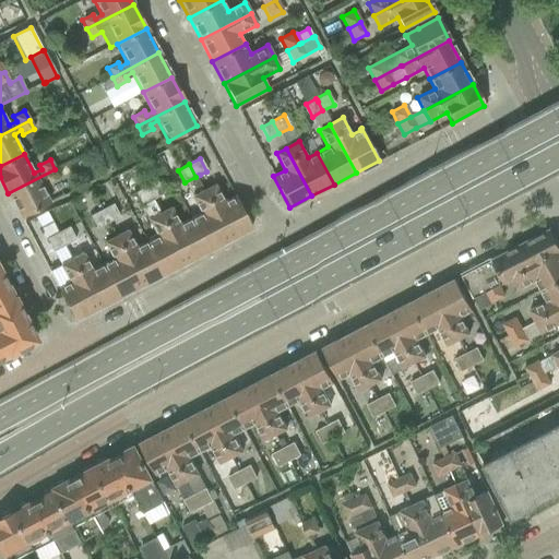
[(55,169),(8,193),(21,218),(50,203),(39,182),(46,178),(49,183),(59,178),(55,169)]
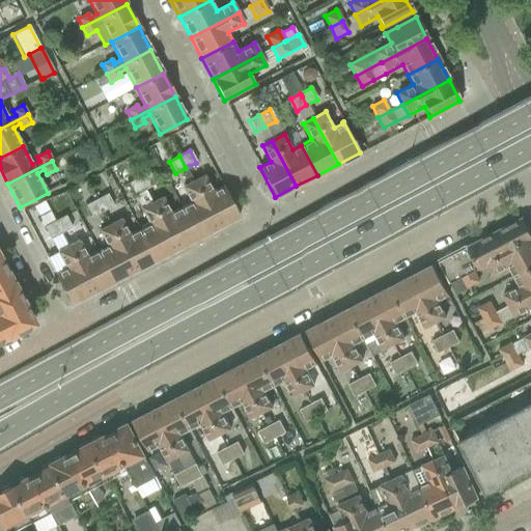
[(148,172),(138,178),(143,190),(150,187),(150,186),(155,184),(148,172)]
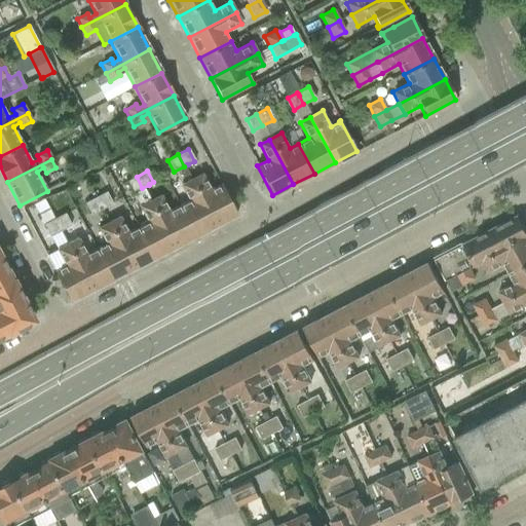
[(202,174),(191,180),(215,225),(236,214),(221,184),(211,190),(202,174)]
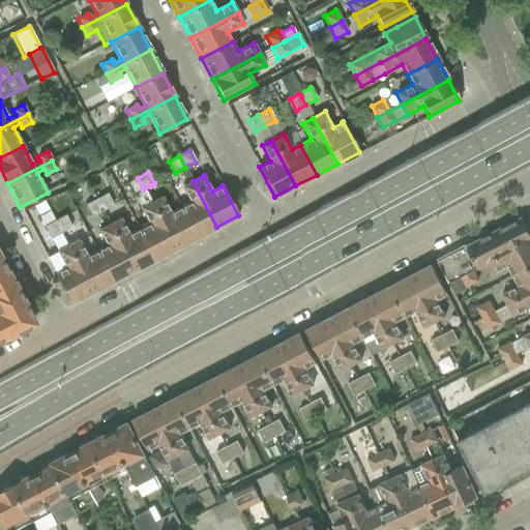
[(138,178),(126,183),(133,195),(143,189),(138,178)]
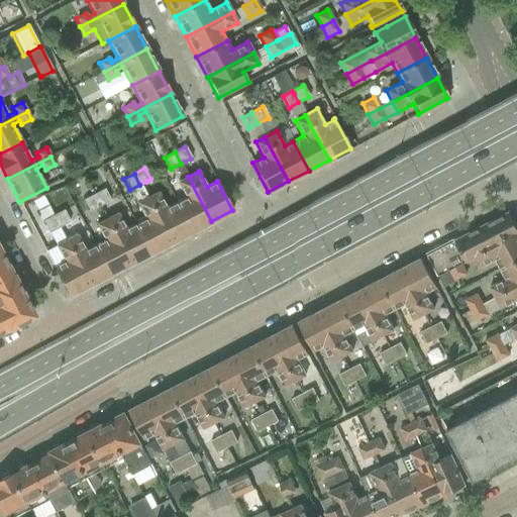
[(184,198),(175,203),(191,232),(211,221),(188,177),(176,183),(184,198)]
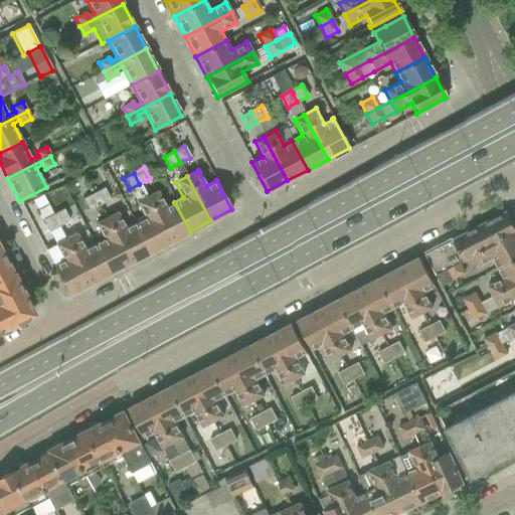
[(104,188),(93,193),(99,205),(110,200),(104,188)]
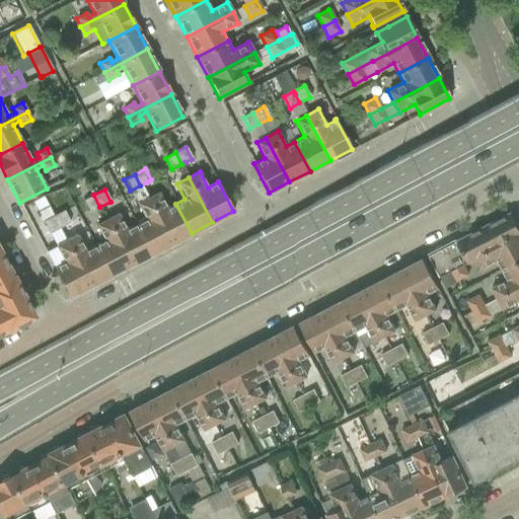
[(158,193),(147,198),(170,243),(192,233),(175,204),(166,208),(158,193)]
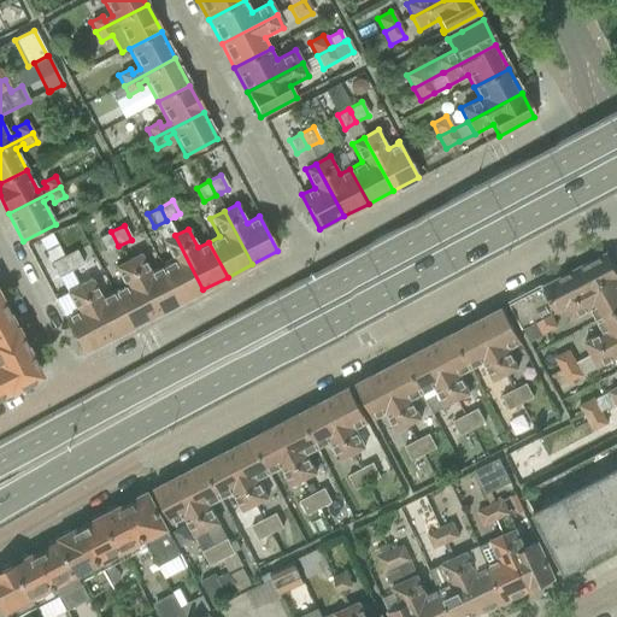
[(111,231),(99,238),(106,252),(118,246),(111,231)]
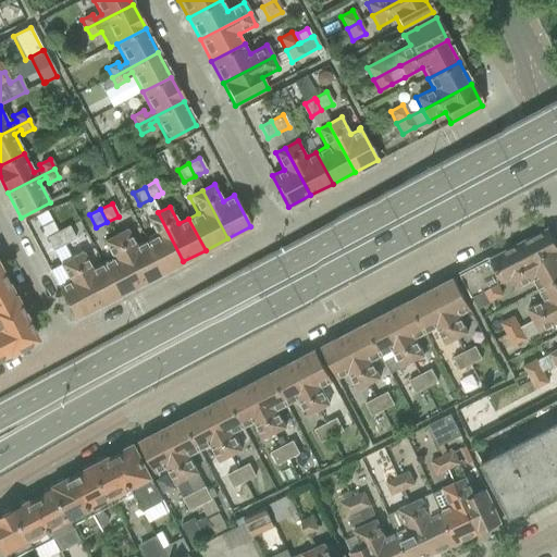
[(155,236),(145,240),(161,273),(183,261),(158,212),(146,219),(155,236)]
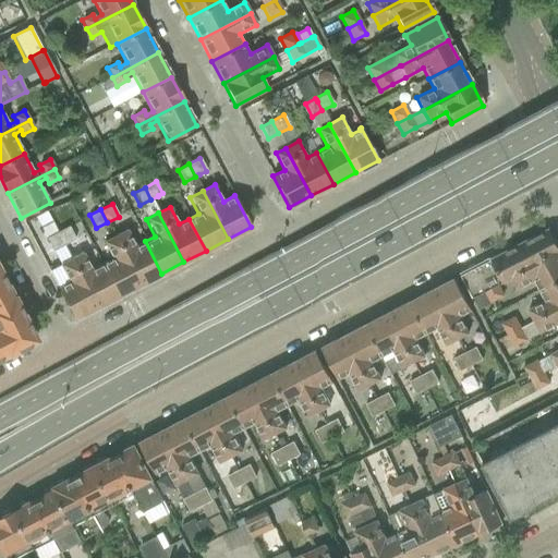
[(68,227),(57,232),(63,245),(75,240),(68,227)]
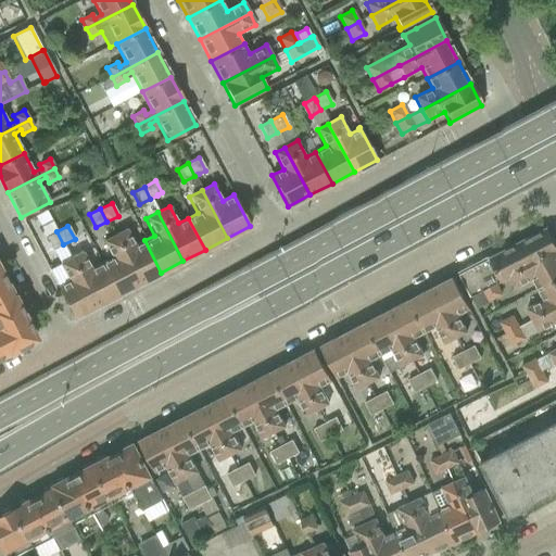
[(126,228),(114,235),(139,283),(161,273),(144,240),(135,245),(126,228)]
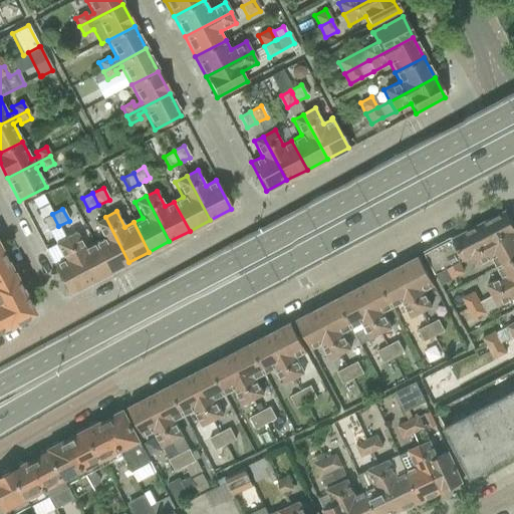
[(496,216),(425,253),(436,274),(446,269),(452,279),(463,273),(458,262),(460,261),(460,262),(513,233),(513,228),(510,222),(505,211),(496,216)]
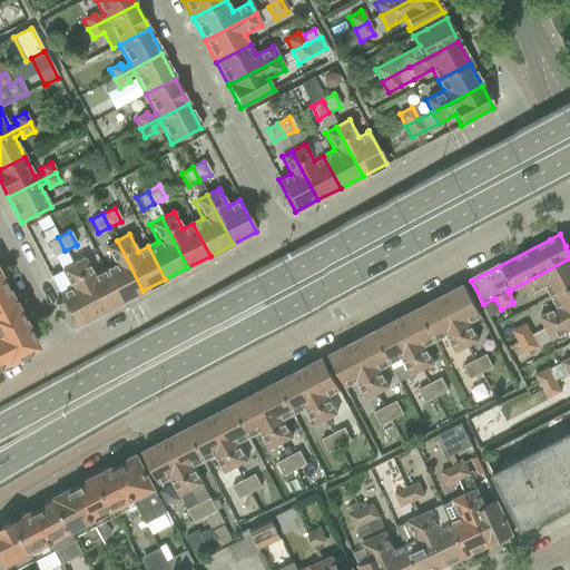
[(58,237),(47,244),(53,256),(65,251),(58,237)]
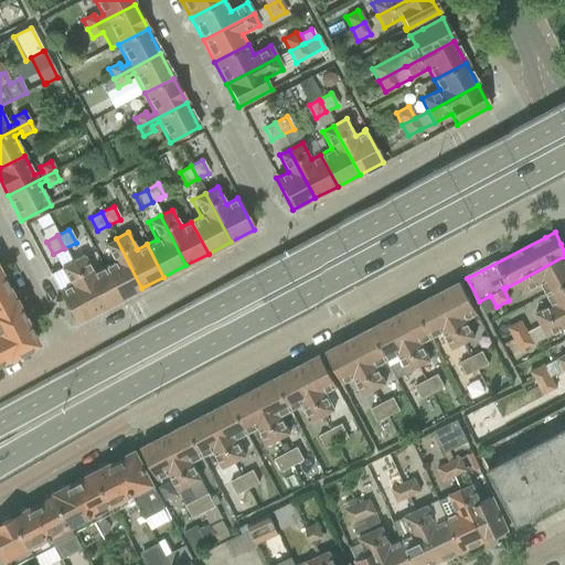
[(113,263),(103,267),(119,299),(141,288),(116,238),(104,245),(113,263)]
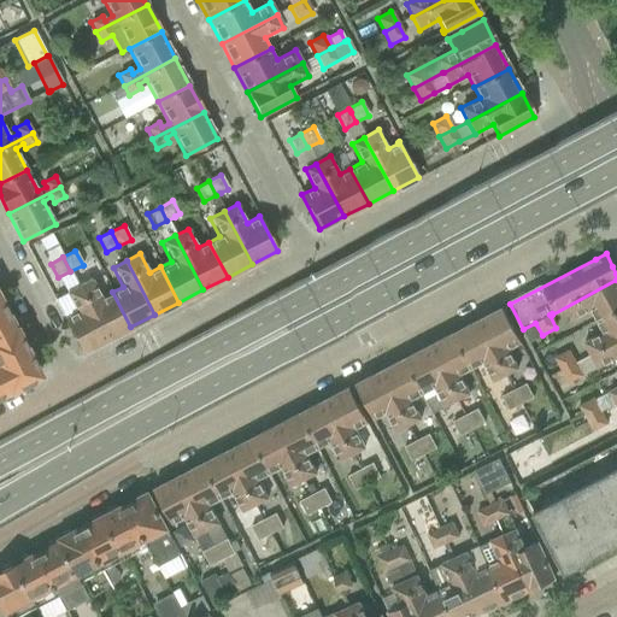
[(90,280),(78,286),(106,340),(130,327),(112,292),(100,298),(90,280)]
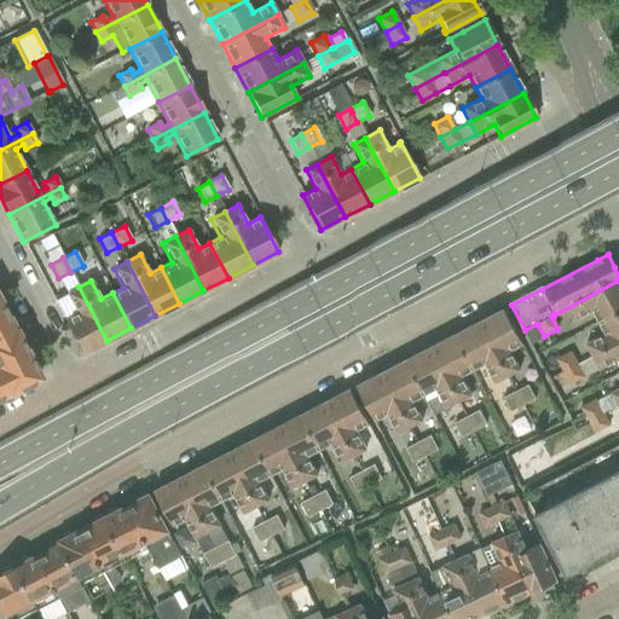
[(591,312),(597,324),(618,312),(618,281),(554,316),(566,310),(573,322),(591,312)]
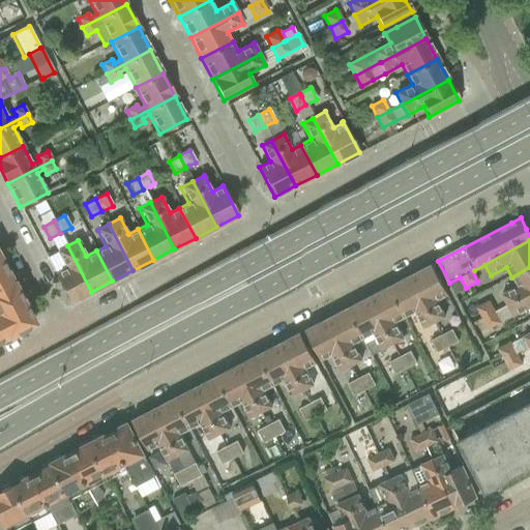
[(91,292),(67,245),(57,251),(65,267),(54,272),(70,303),(91,292)]
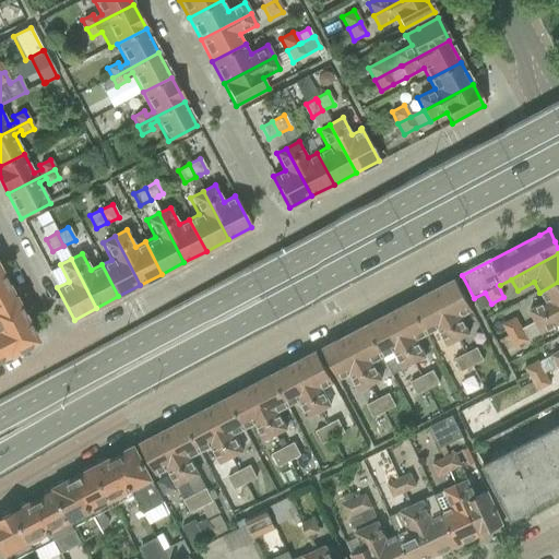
[(0,273),(0,358),(36,341),(13,297),(12,298),(0,273)]
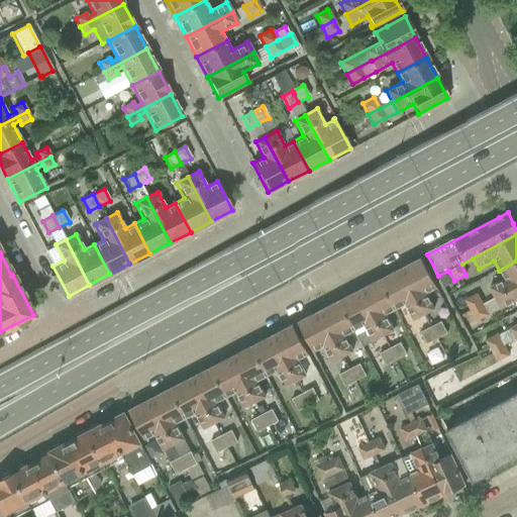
[(420,257),(400,269),(424,315),(435,310),(426,293),(436,288),(420,257)]
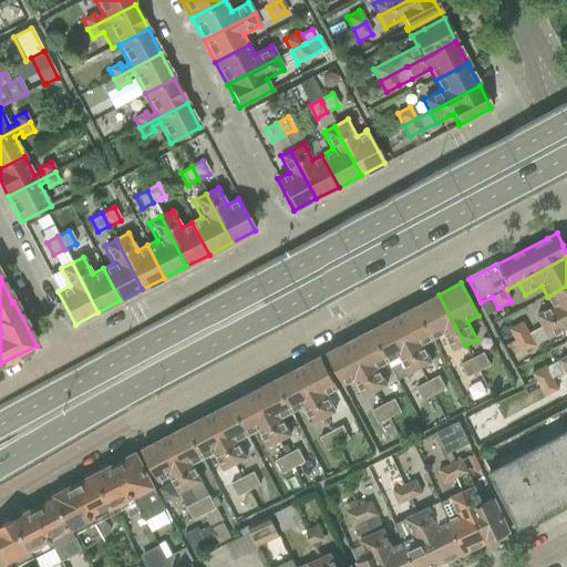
[(535,315),(542,327),(566,313),(566,286),(547,297),(553,306),(535,315)]
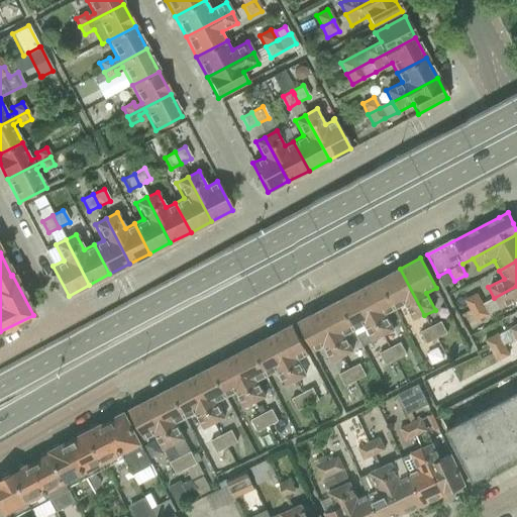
[(400,269),(380,279),(395,310),(405,305),(413,321),(424,315),(400,269)]
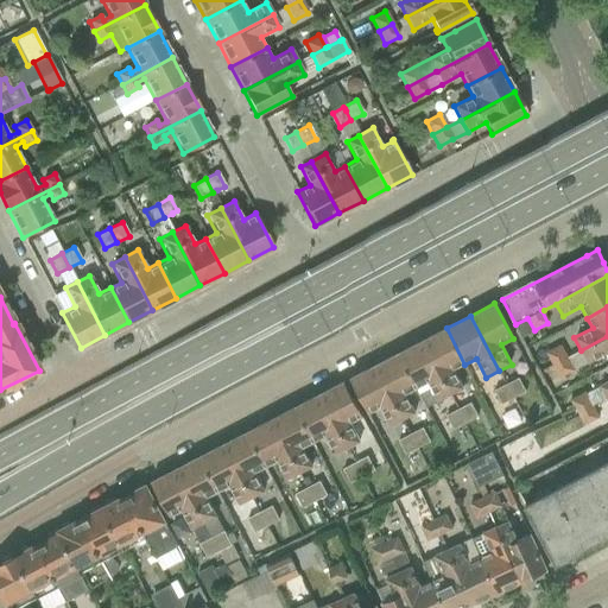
[(527,318),(515,324),(521,337),(534,330),(527,318)]
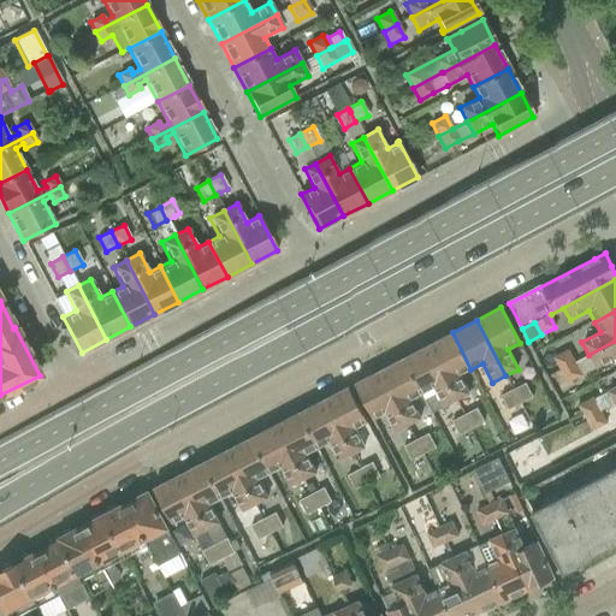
[(452,332),(427,345),(456,401),(469,394),(460,375),(471,369),(452,332)]
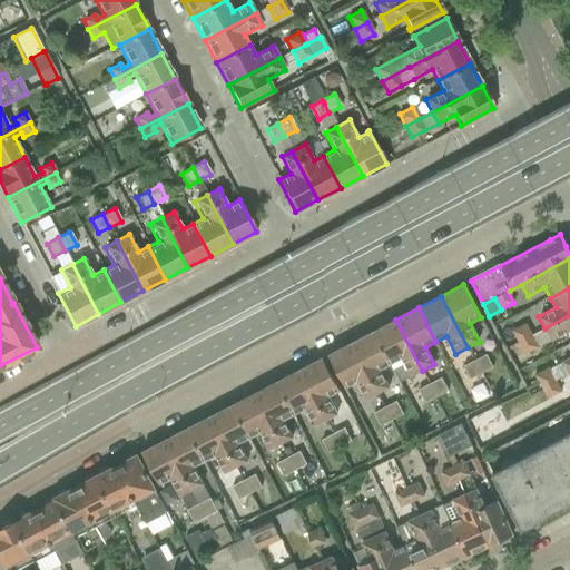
[(568,332),(569,335),(569,315),(544,328),(551,341),(568,332)]
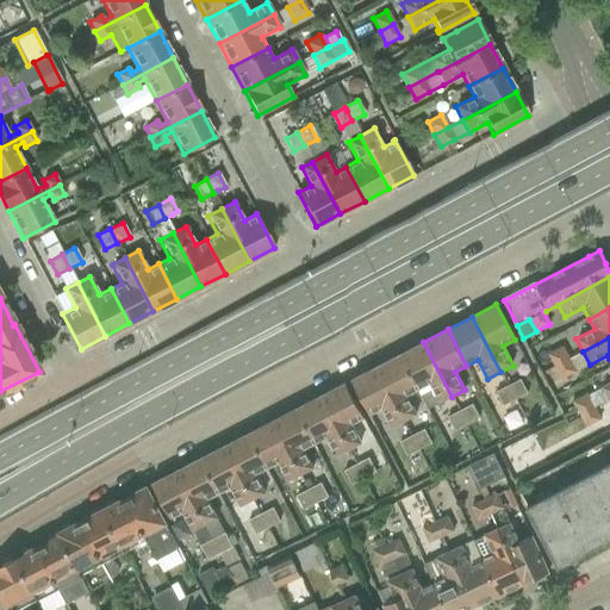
[(423,342),(399,354),(418,391),(430,385),(440,404),(452,397),(423,342)]
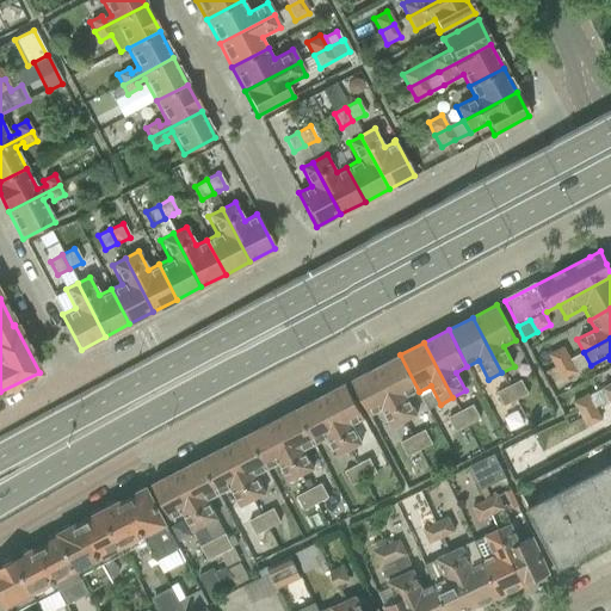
[(548,355),(555,368),(569,360),(562,346),(548,355)]
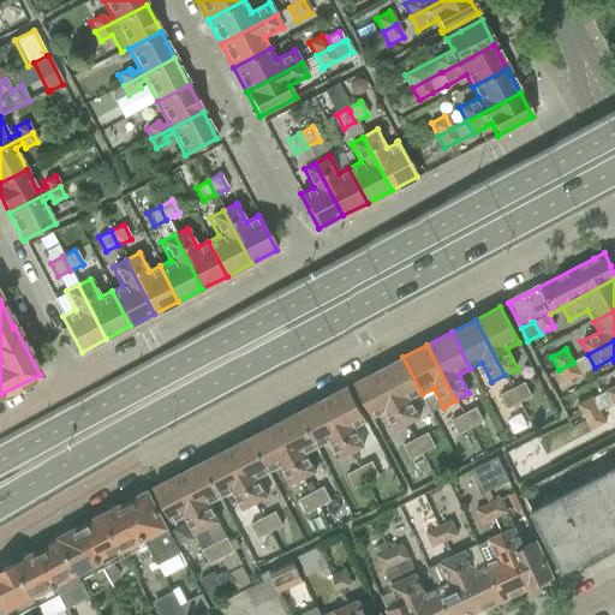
[(402,357),(378,370),(407,425),(421,419),(411,400),(422,394),(402,357)]
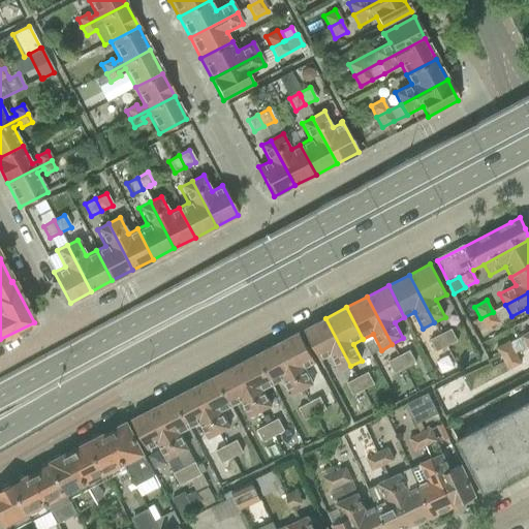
[(493,312),(480,318),(487,330),(499,323),(493,312)]
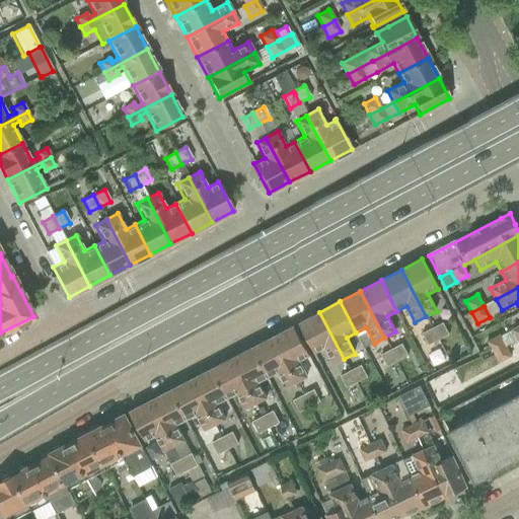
[(344,359),(319,312),(298,323),(314,354),(324,349),(334,365),(344,359)]
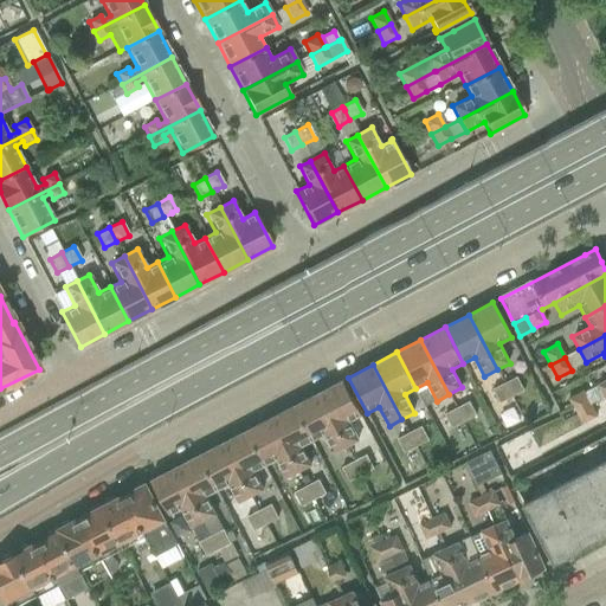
[(517,378),(504,385),(511,398),(524,391),(517,378)]
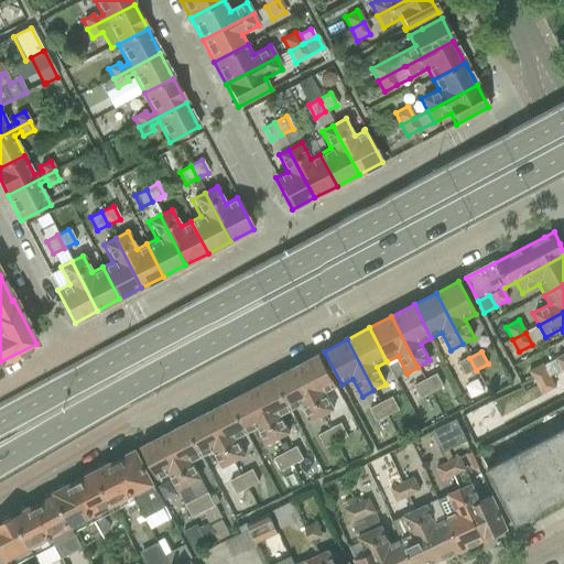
[(318,354),(296,366),(323,416),(335,410),(326,392),(334,388),(335,389),(336,388),(318,354)]
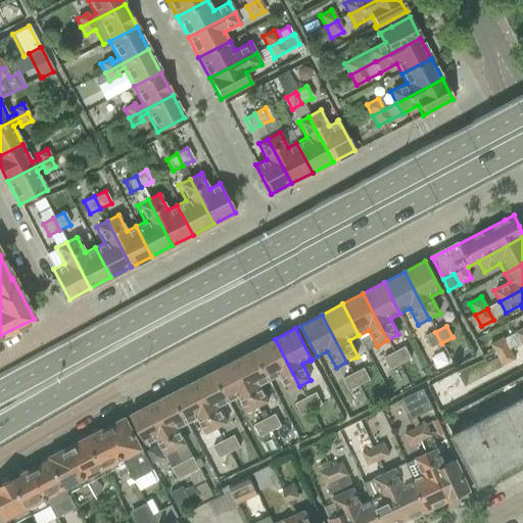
[(441,343),(435,332),(424,338),(430,349),(441,343)]
